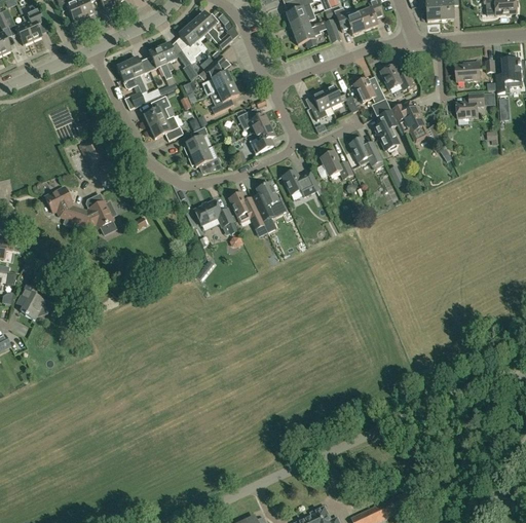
[(84,19),(76,0),(70,0),(66,2),(74,21),(78,19),(79,21),(84,19)]
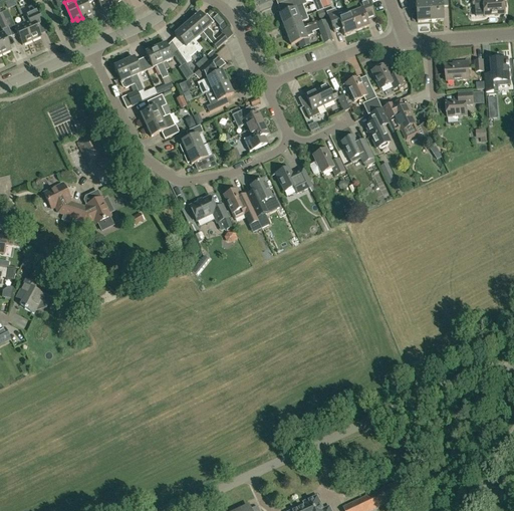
[(74,0),(82,18),(87,16),(86,13),(91,11),(87,0),(74,0)]
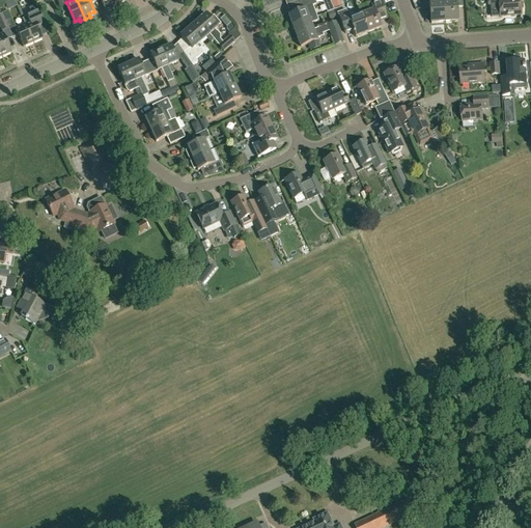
[(316,14),(312,3),(316,1),(315,0),(299,0),(302,7),(288,12),(292,23),(316,14)]
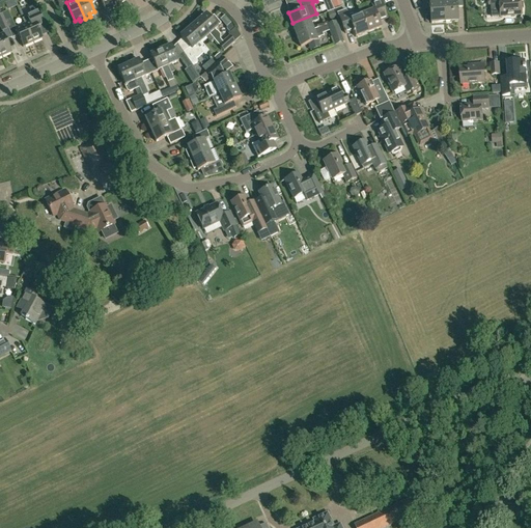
[(369,9),(361,12),(368,29),(381,25),(379,20),(387,17),(381,0),(371,0),(372,3),(367,5),(369,9)]
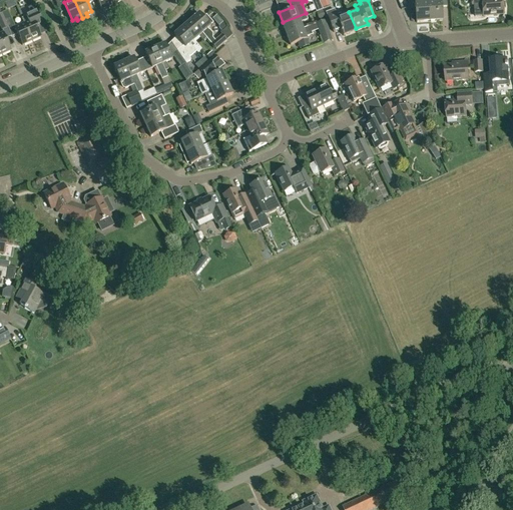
[(429,19),(428,0),(420,0),(408,0),(409,7),(415,6),(416,20),(429,19)]
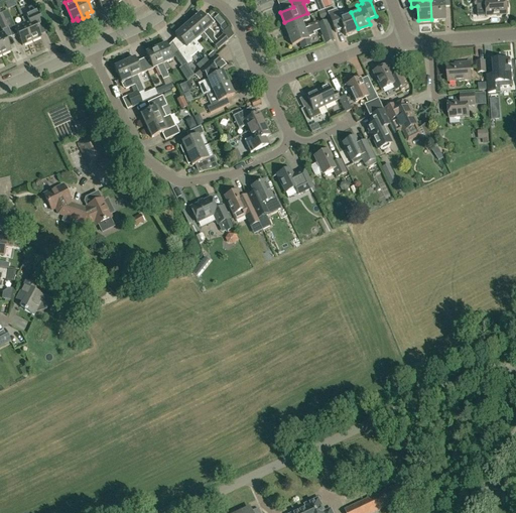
[(443,4),(449,4),(448,0),(430,0),(431,19),(444,18),(443,4)]
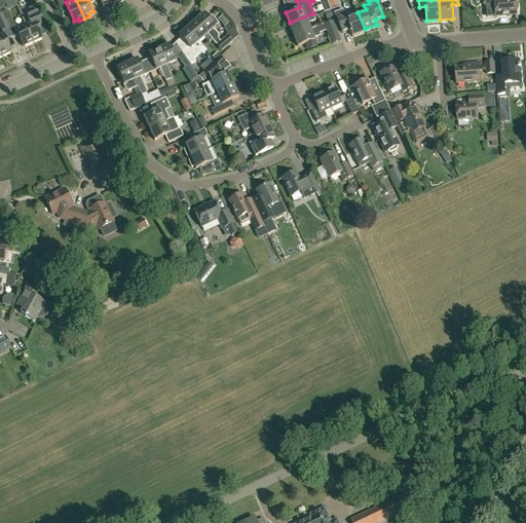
[(495,14),(517,12),(515,0),(484,0),(484,2),(494,1),(495,14)]
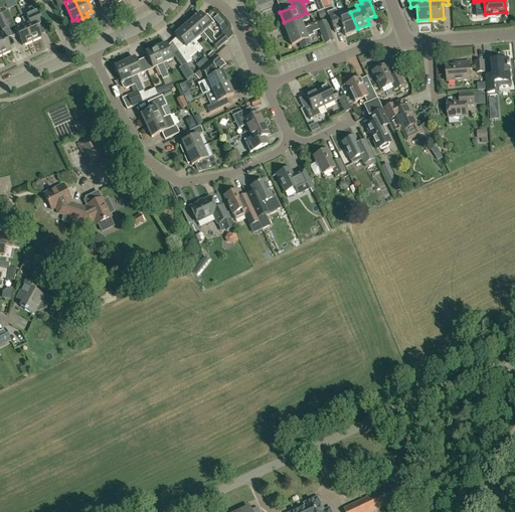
[(22,16),(24,20),(32,38),(42,34),(38,25),(43,22),(41,17),(34,2),(28,5),(30,10),(25,12),(26,14),(22,16)]
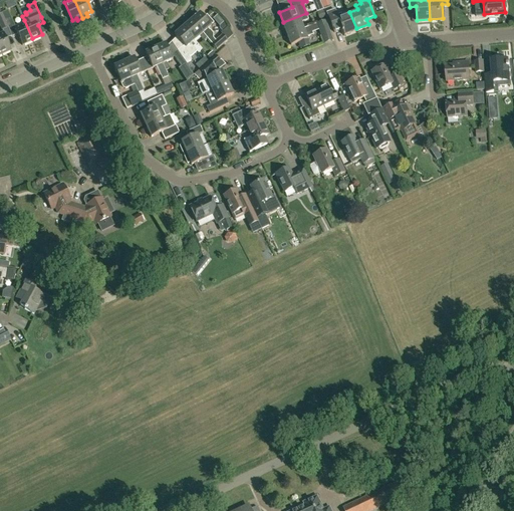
[(356,28),(349,12),(342,14),(341,11),(336,12),(334,7),(326,10),(331,23),(334,30),(341,27),(344,33),(356,28)]
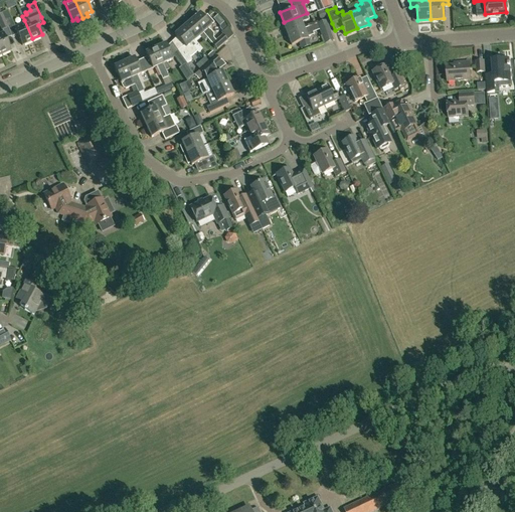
[(208,26),(211,23),(199,10),(191,17),(207,36),(217,47),(227,37),(222,32),(215,38),(213,35),(213,31),(210,28),(209,28),(208,26)]
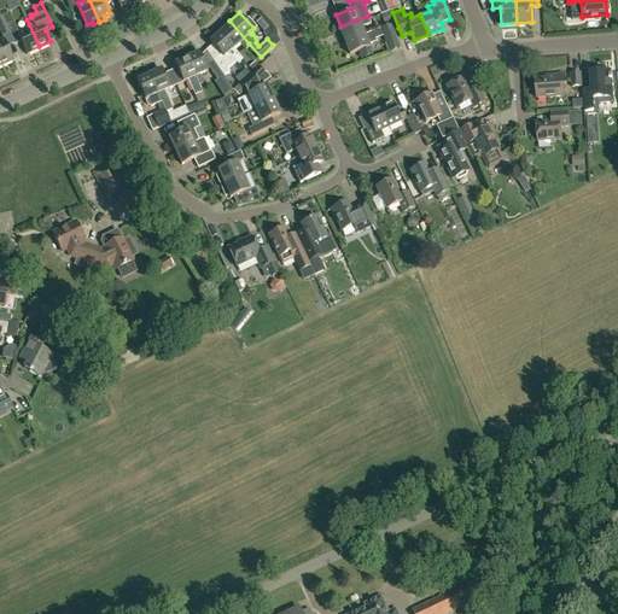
[(345,39),(365,31),(362,24),(369,21),(368,16),(340,27),(345,39)]
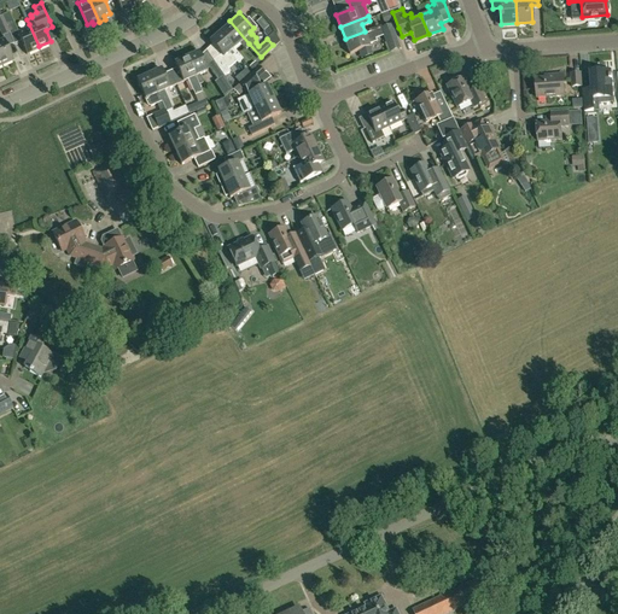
[(13,19),(6,23),(10,30),(16,27),(13,19)]
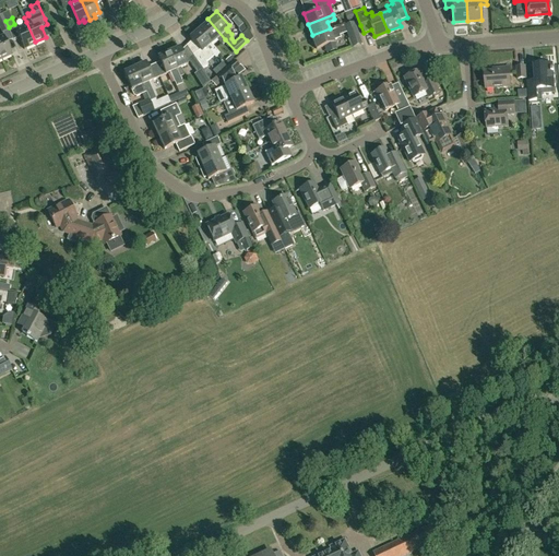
[(199,26),(211,42),(216,36),(222,43),(225,39),(207,19),(199,26)]
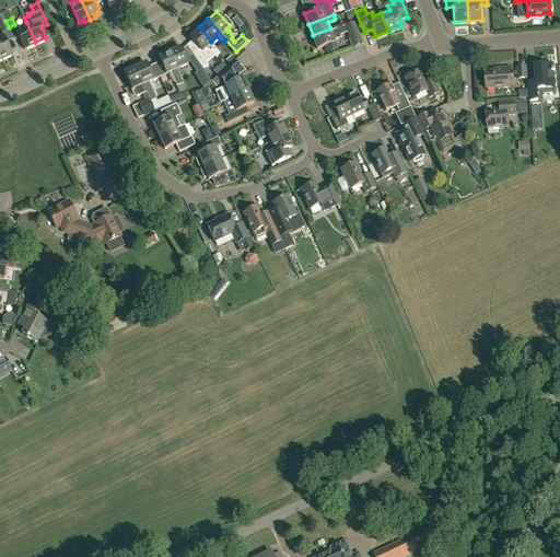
[(345,23),(353,45),(362,41),(354,20),(345,23)]
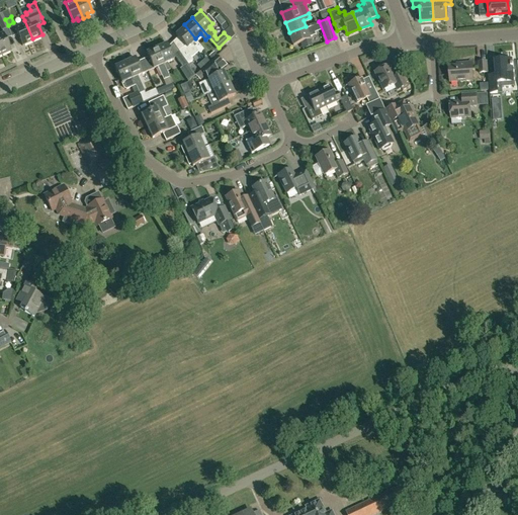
[(32,38),(24,20),(14,24),(22,43),(32,38)]
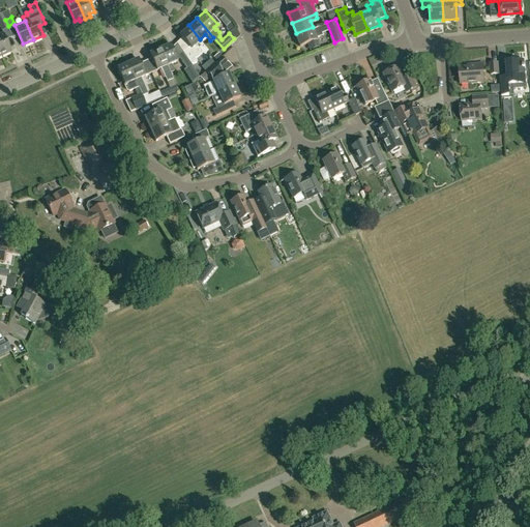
[(313,27),(296,33),(300,45),(307,41),(308,45),(318,41),(317,37),(316,35),(320,34),(319,32),(322,31),(320,24),(313,27)]
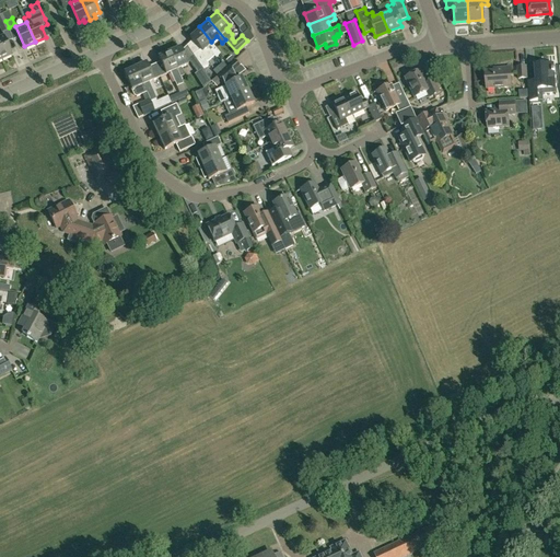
[(189,35),(200,47),(193,51),(195,55),(202,66),(208,62),(207,59),(214,54),(216,55),(220,51),(211,42),(199,26),(189,35)]
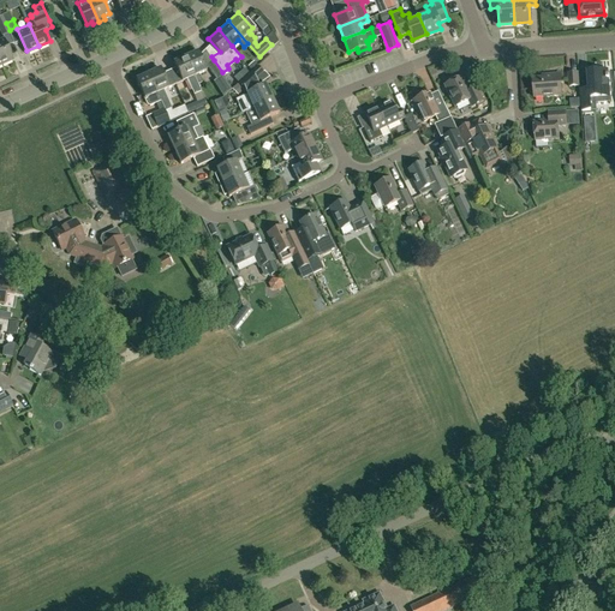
[(0,36),(0,57),(3,63),(13,57),(4,35),(0,36)]
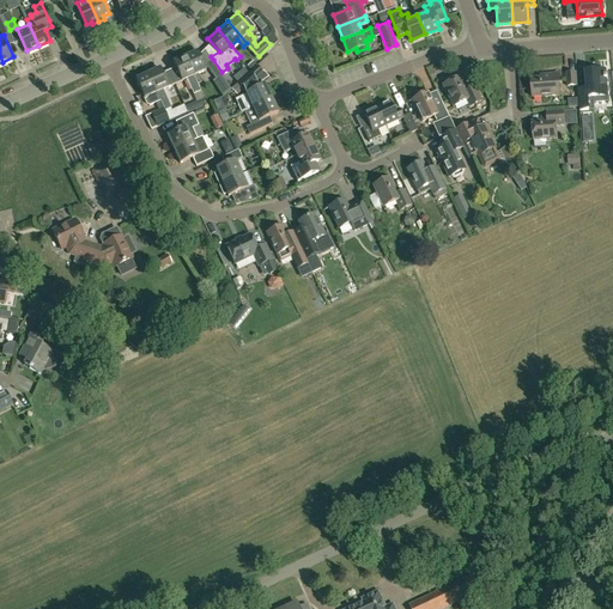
[(184,54),(198,80),(201,79),(199,71),(206,67),(198,48),(184,54)]
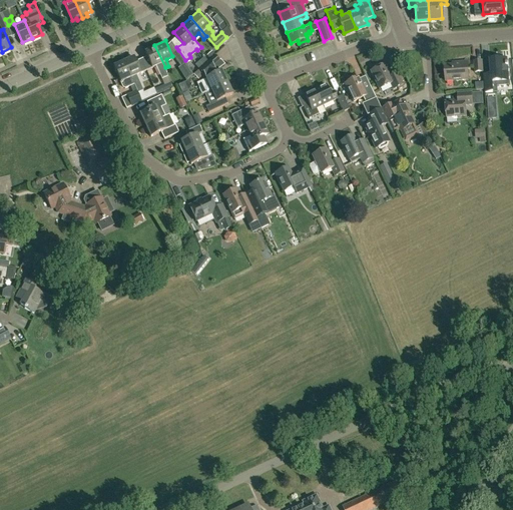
[(144,49),(152,65),(156,64),(162,77),(168,74),(165,67),(154,45),(144,49)]
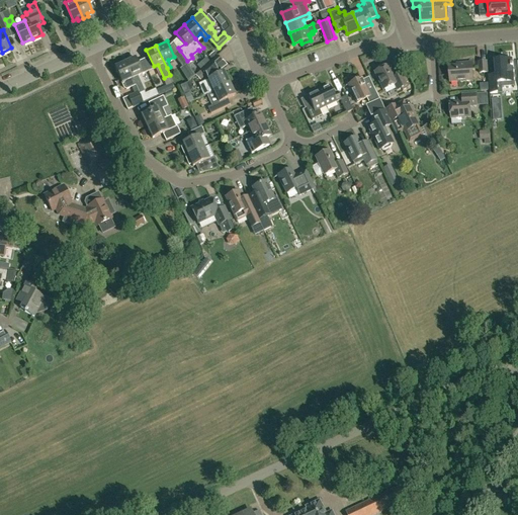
[(182,65),(187,61),(180,51),(175,54),(182,65)]
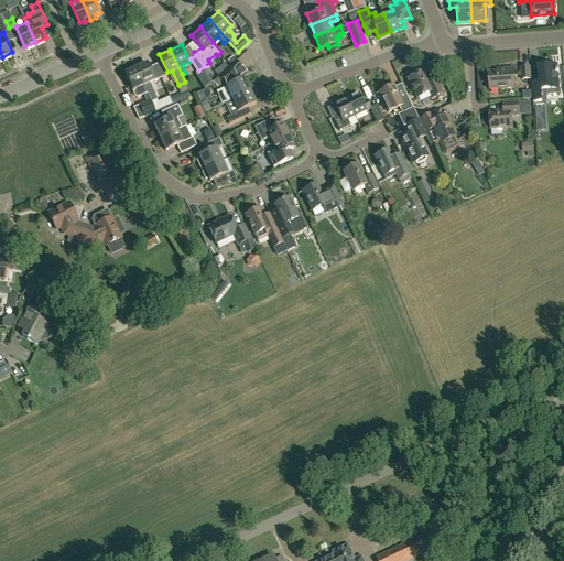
[(250,88),(243,76),(238,78),(235,71),(241,64),(237,58),(218,75),(224,81),(225,81),(226,84),(219,87),(221,92),(219,95),(223,100),(225,99),(250,88)]
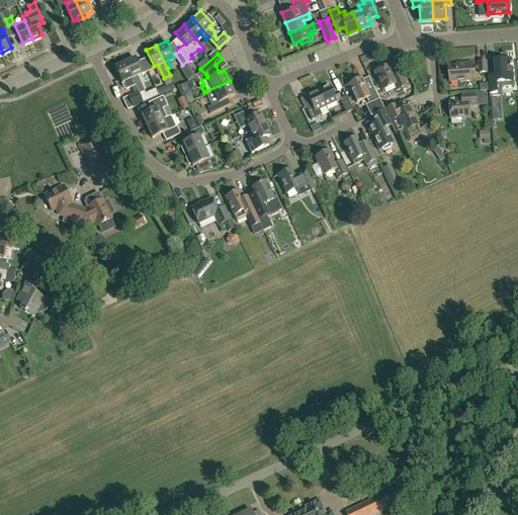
[(135,55),(124,60),(139,91),(145,89),(138,73),(143,71),(135,55)]
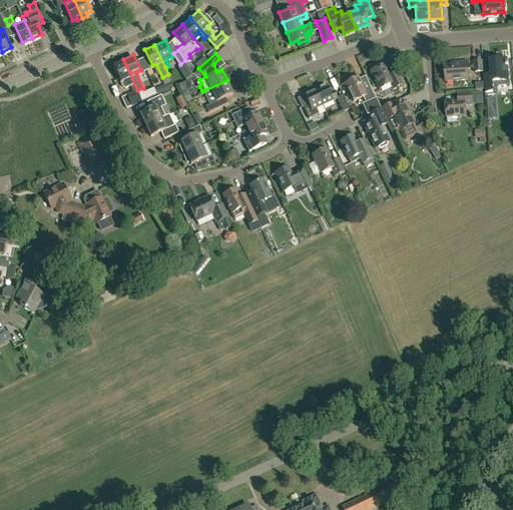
[(496,79),(508,78),(507,56),(490,57),(491,72),(484,72),(485,90),(497,89),(496,79)]
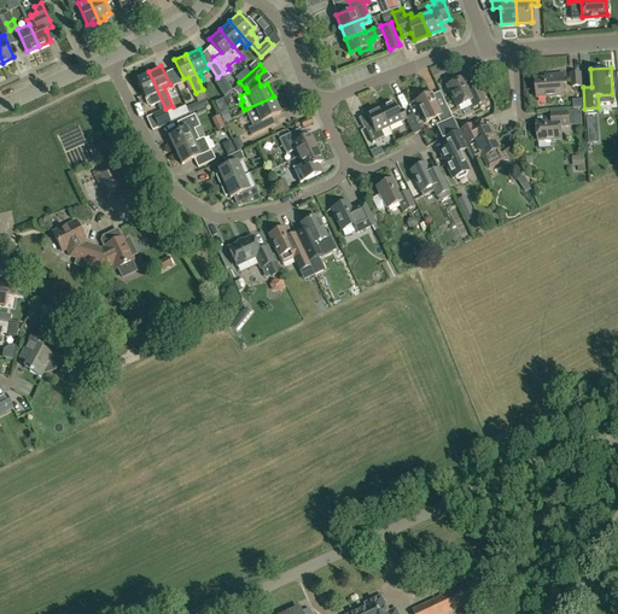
[(581,70),(571,70),(572,83),(582,83),(581,70)]
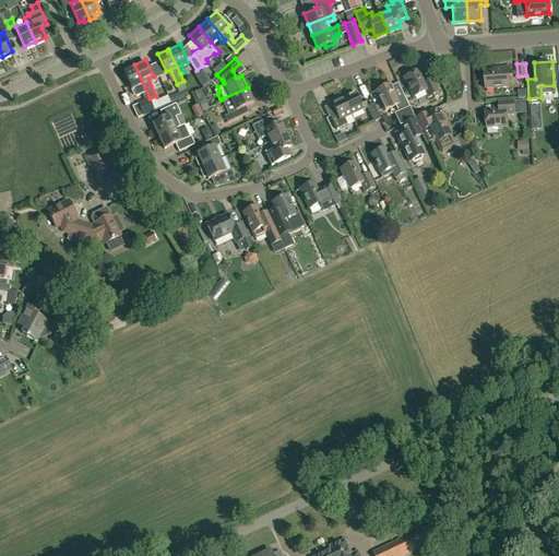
[(134,64),(123,69),(134,92),(137,93),(142,91),(147,103),(140,106),(143,113),(154,108),(150,98),(134,64)]
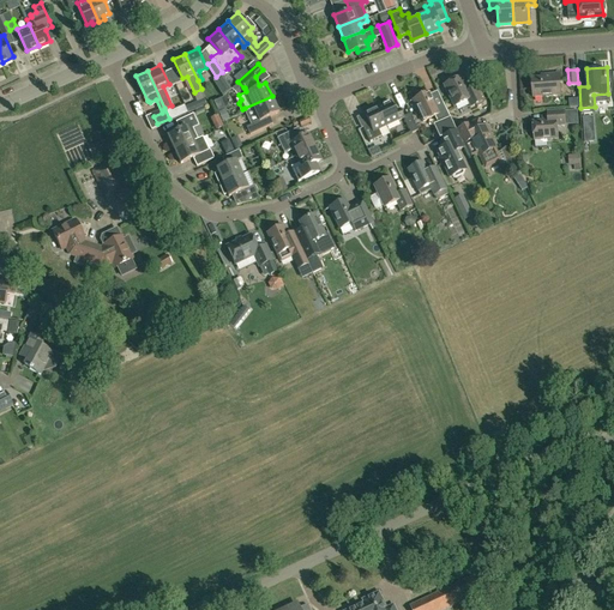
[(534,95),(561,92),(559,71),(547,72),(547,74),(533,76),(534,95)]
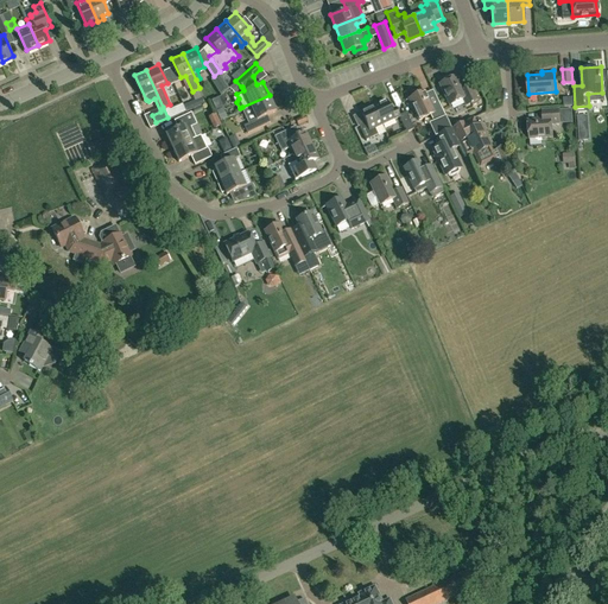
[(479,100),(477,97),(472,83),(462,87),(456,74),(454,74),(454,72),(451,72),(447,75),(445,76),(447,77),(439,81),(449,102),(462,96),(466,103),(470,101),(472,103),(479,100)]
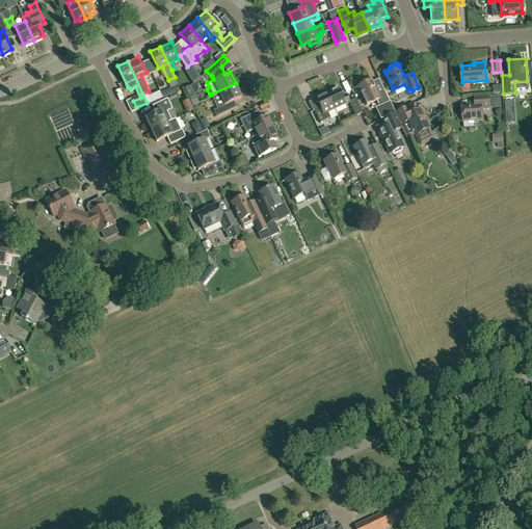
[(382,116),(383,115),(395,110),(383,86),(377,90),(371,78),(357,84),(367,103),(376,98),(379,104),(377,105),(382,116)]
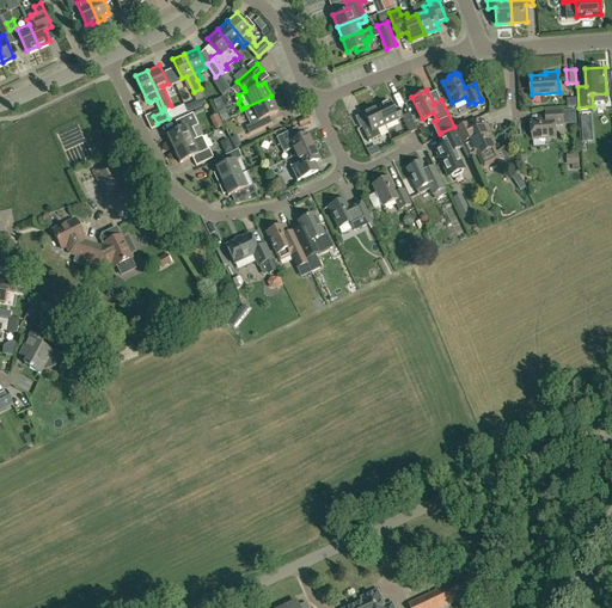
[(277,109),(271,96),(244,108),(251,122),(245,124),(249,131),(269,122),(265,115),(277,109)]
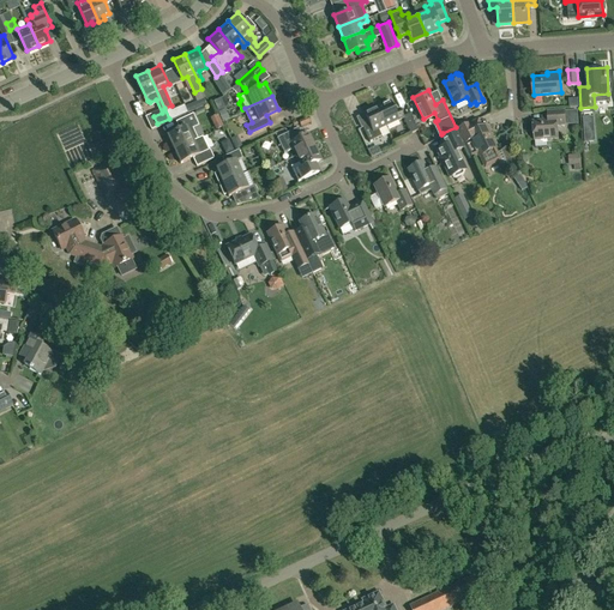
[(390,98),(377,104),(386,124),(403,115),(410,131),(417,127),(409,110),(403,114),(399,107),(395,108),(390,98)]
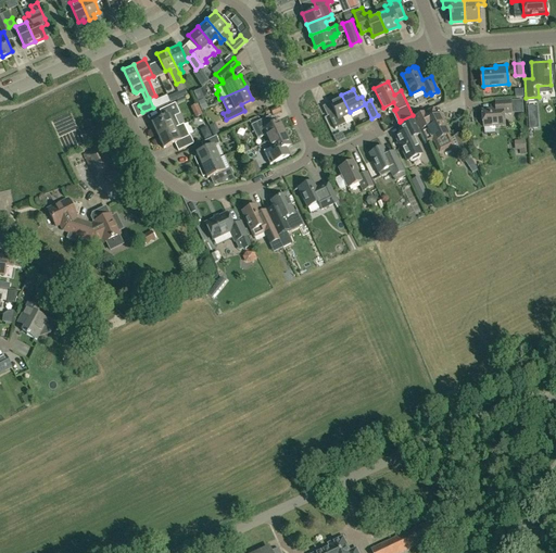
[(350,112),(341,95),(329,100),(335,110),(329,113),(335,124),(344,120),(342,115),(350,112)]
